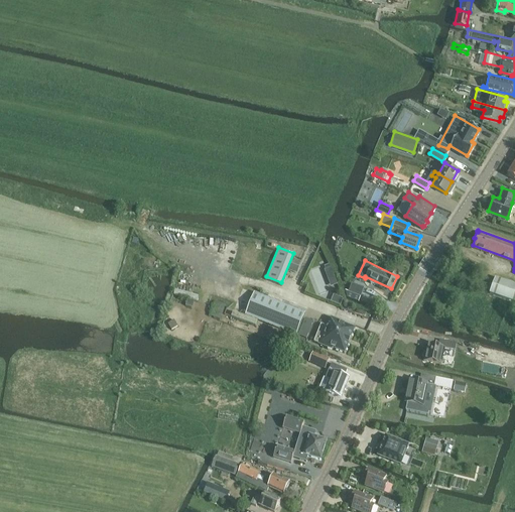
[(330,283),(336,280),(330,264),(323,266),(330,283)]
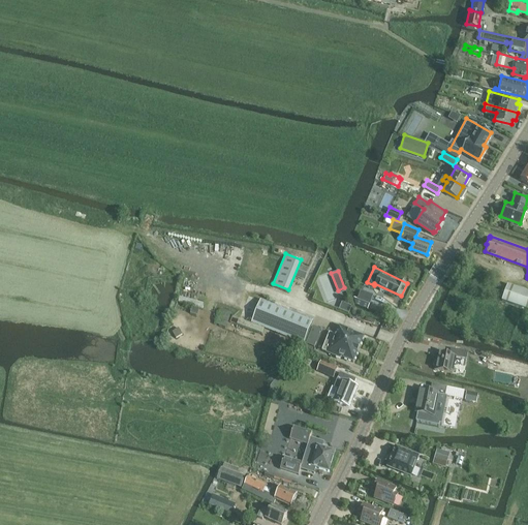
[(527,288),(507,281),(501,298),(527,307),(527,288)]
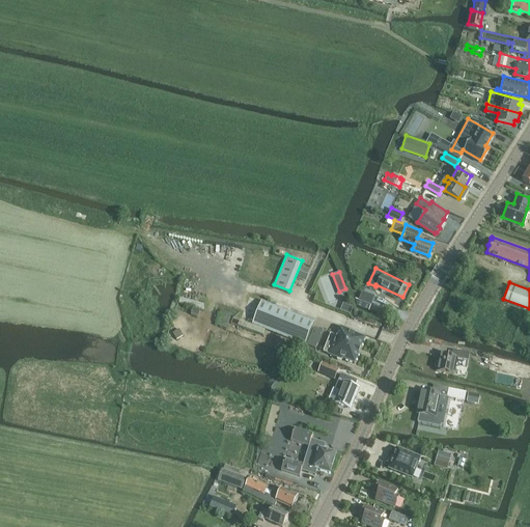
[(370,302),(373,294),(361,289),(359,298),(370,302)]
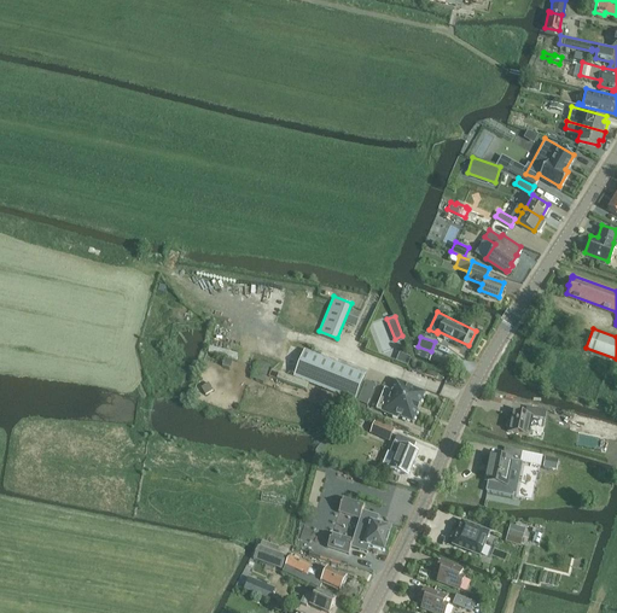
[(365,371),(303,346),(292,373),(354,397),(365,371)]
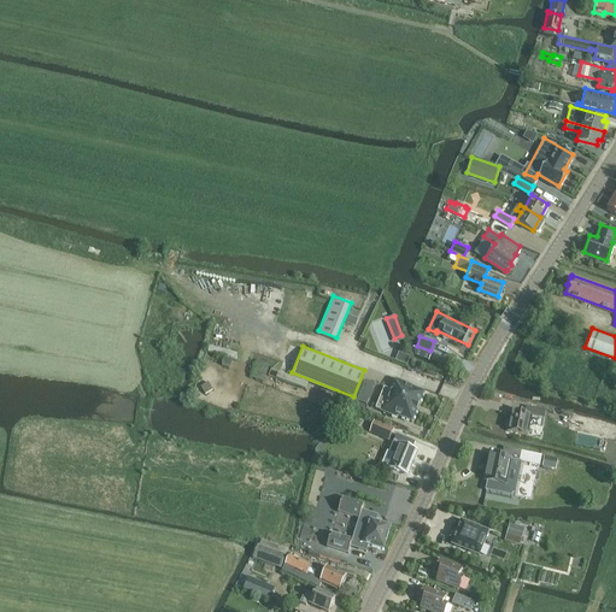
[(411,418),(423,389),(409,383),(409,382),(394,376),(389,387),(382,384),(374,405),(397,415),(397,413),(411,418)]
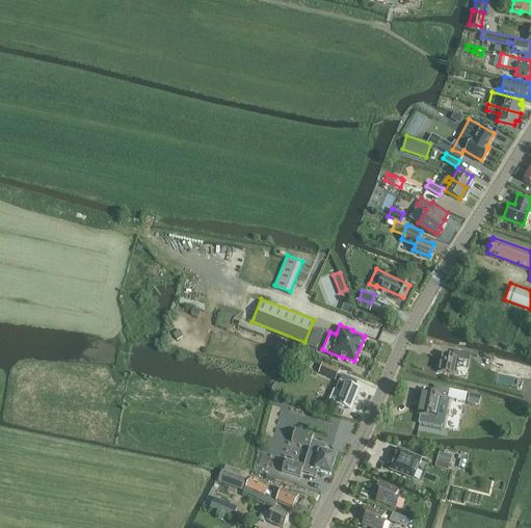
[(452,353),(440,351),(436,369),(454,372),(457,355),(468,358),(470,351),(453,347),(452,353)]
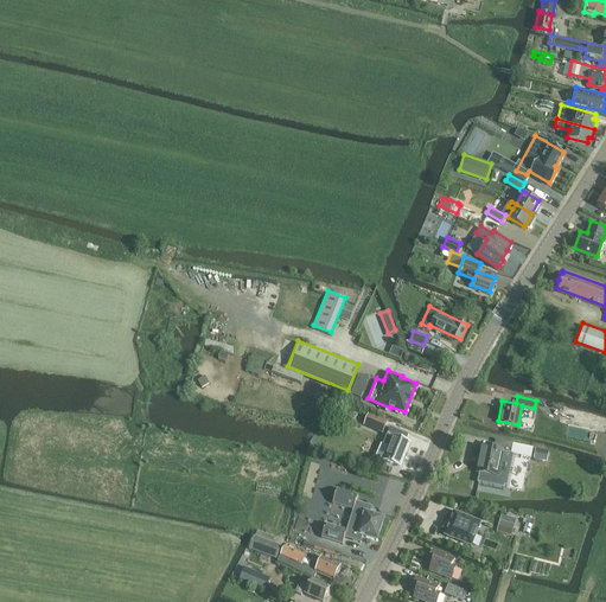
[(358,405),(350,403),(346,412),(356,415),(358,405)]
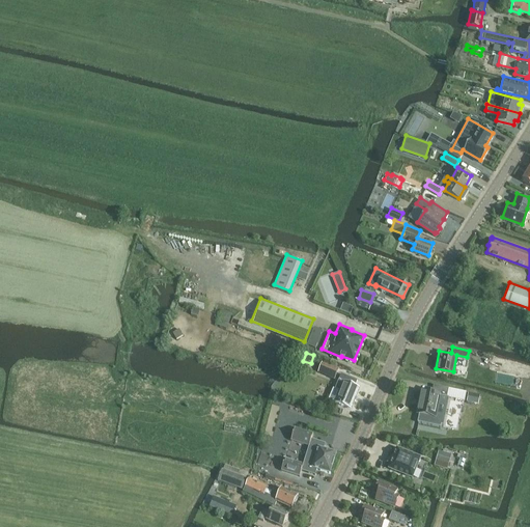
[(322,358),(317,369),(334,377),(339,365),(322,358)]
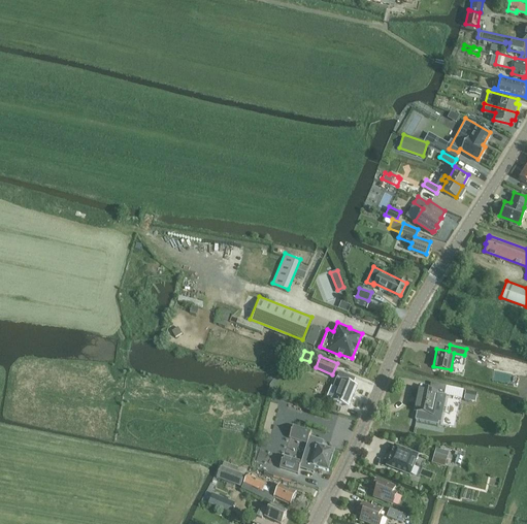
[(526,367),(521,366),(518,382),(526,384),(526,379),(526,367)]
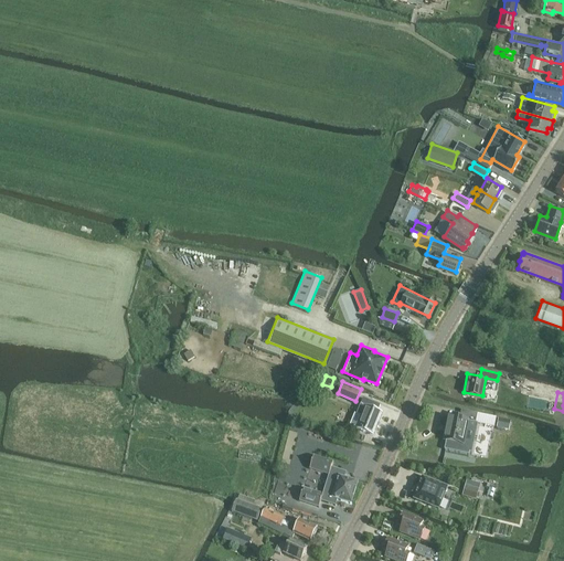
[(359,403),(357,411),(354,410),(350,422),(355,424),(355,425),(372,432),(381,410),(372,406),(374,401),(362,395),(359,403)]
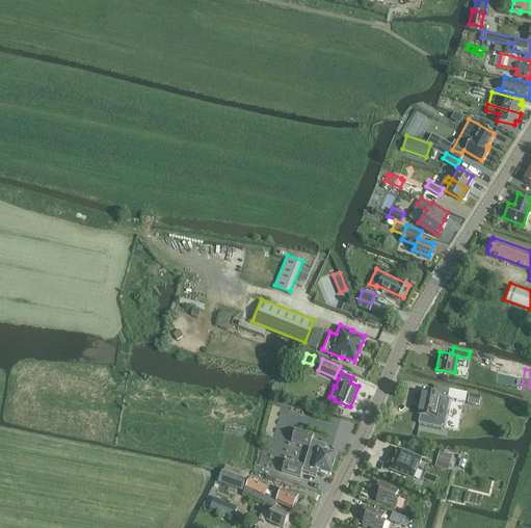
[(447,395),(449,386),(433,383),(431,391),(422,389),(417,412),(435,416),(440,393),(447,395)]
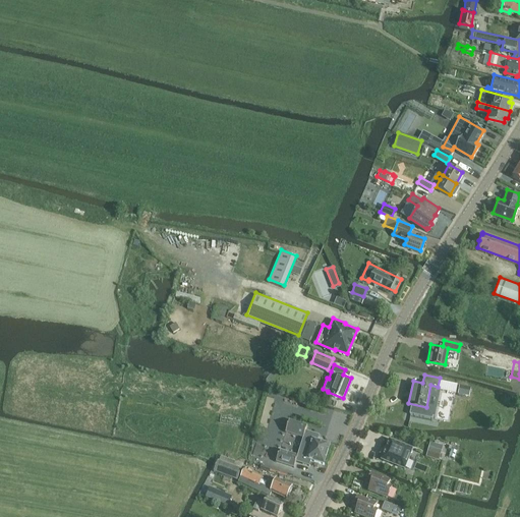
[(281,383),(278,389),(284,392),(287,385),(281,383)]
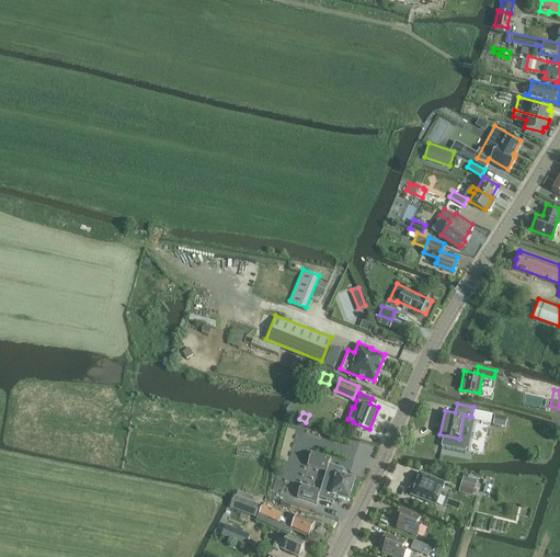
[(507,415),(495,412),(493,420),(506,423),(507,415)]
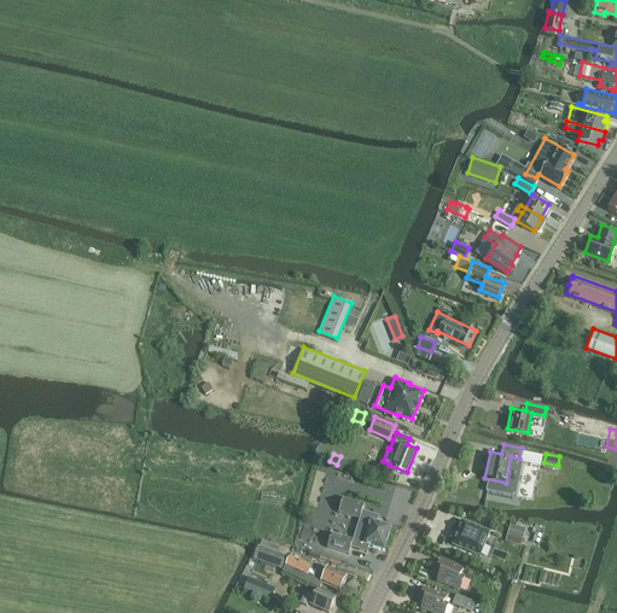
[(350,544),(366,549),(367,543),(383,548),(390,524),(370,518),(370,519),(361,517),(355,537),(331,530),(326,544),(348,550),(350,544)]
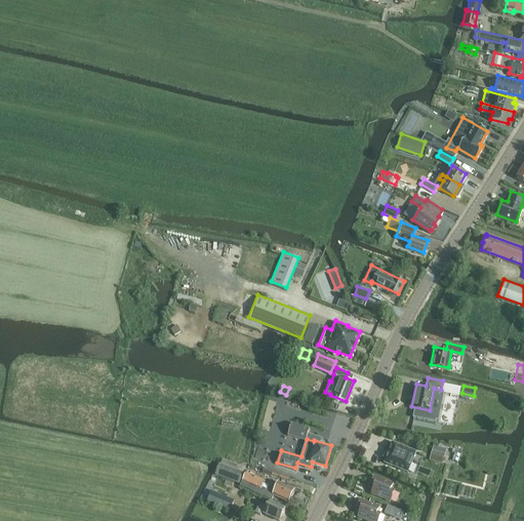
[(410,470),(417,449),(394,441),(387,462),(410,470)]
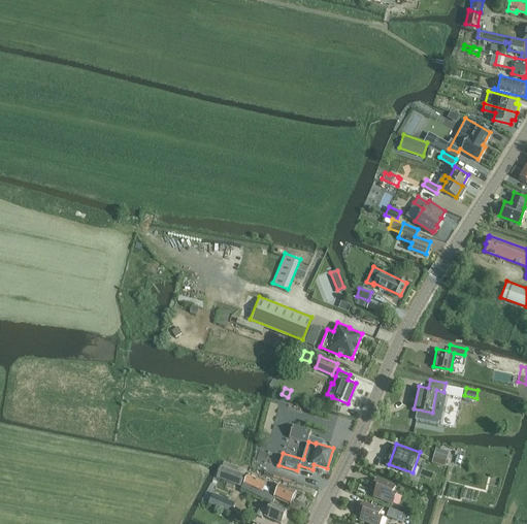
[(450,450),(436,446),(433,456),(446,460),(450,450)]
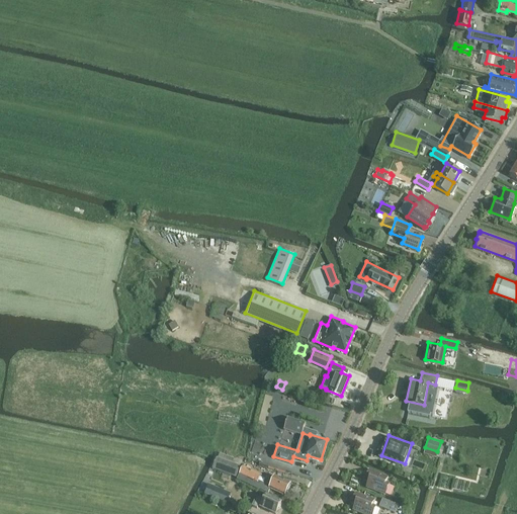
[(239,463),(232,461),(216,455),(211,465),(235,475),(239,463)]
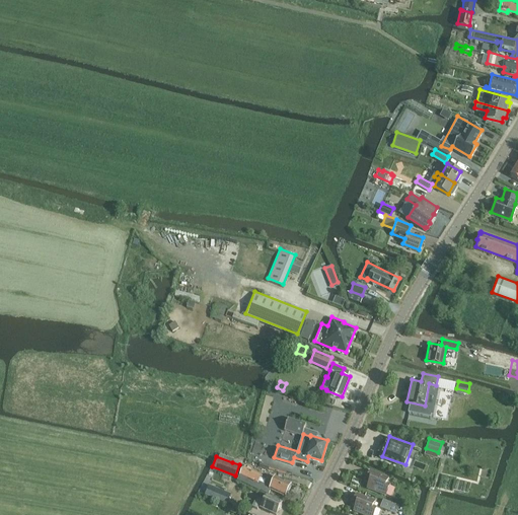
[(289,484),(290,482),(275,474),(272,480),(264,475),(263,477),(260,476),(261,472),(242,464),(236,477),(259,488),(259,487),(268,492),(270,487),(284,494),(287,488),(288,488),(289,485),(289,484)]
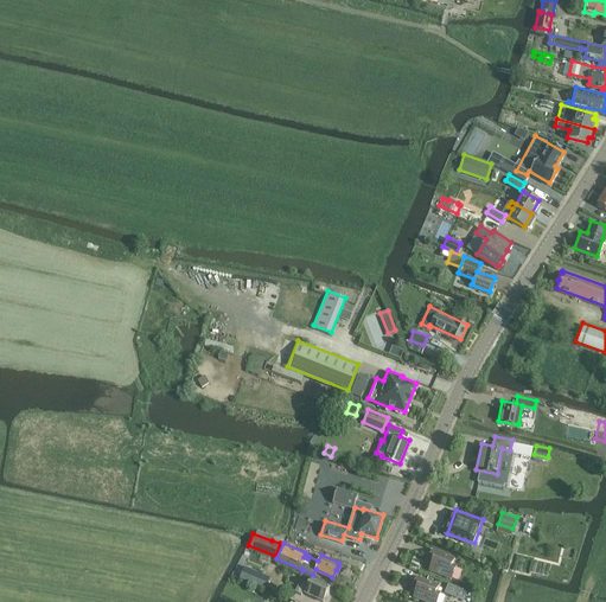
[(450,576),(455,563),(451,562),(453,556),(432,548),(427,559),(431,562),(428,568),(450,576)]
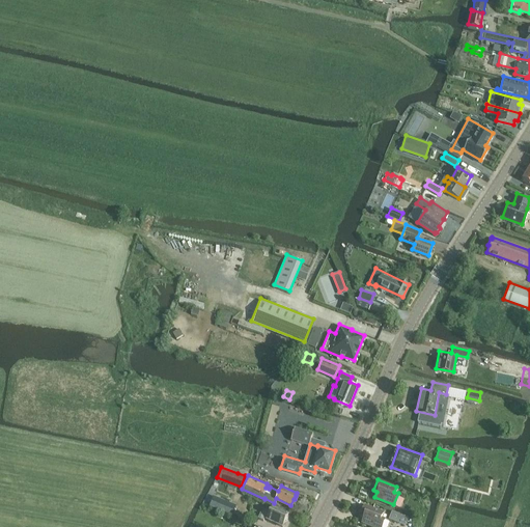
[(208,503),(227,511),(231,514),(235,502),(213,493),(208,503)]
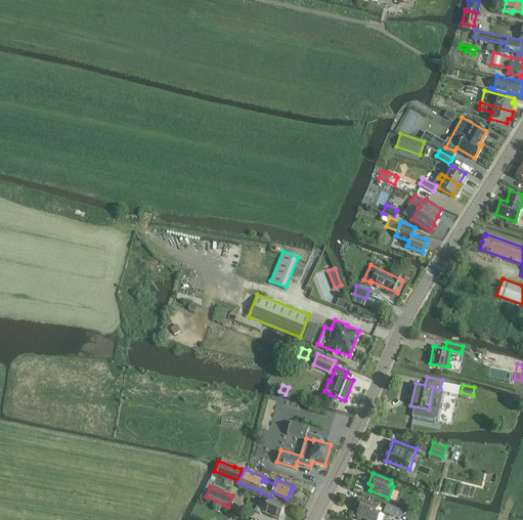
[(375,519),(379,510),(376,508),(378,503),(359,495),(355,507),(358,508),(356,513),(375,519)]
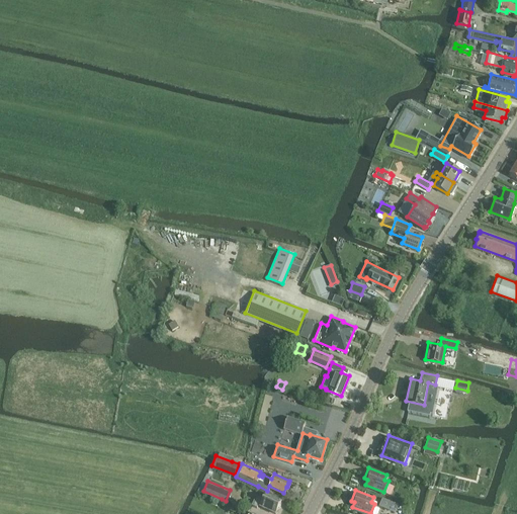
[(279,501),(280,500),(265,492),(262,498),(255,494),(251,503),(256,505),(257,503),(259,504),(275,511),(277,506),(279,506),(280,503),(279,501)]
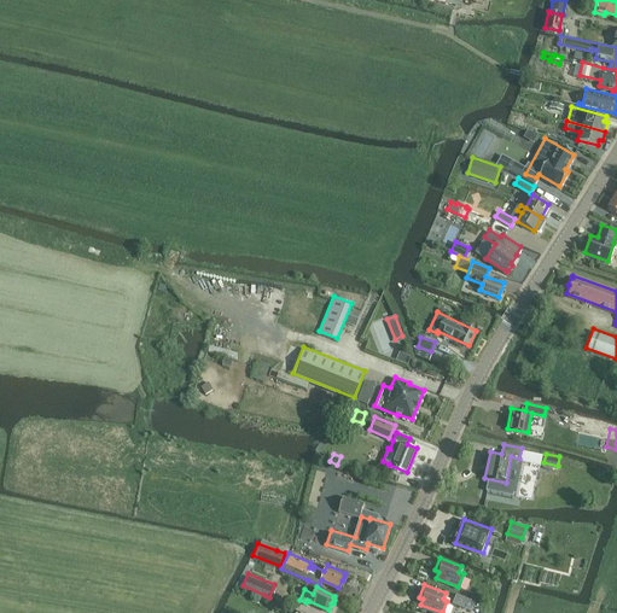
[(473,599),(455,591),(452,600),(471,607),(473,599)]
